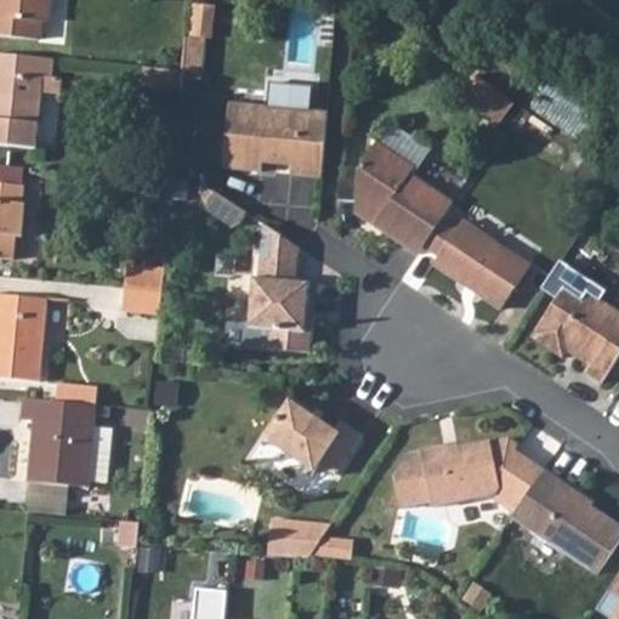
[(0,32),(38,37),(40,20),(46,20),(49,0),(0,0),(0,32)]
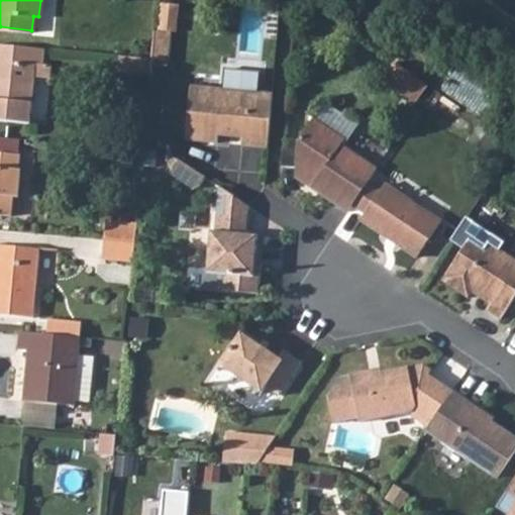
[(155,29),(152,58),(170,59),(173,31),(155,29)]
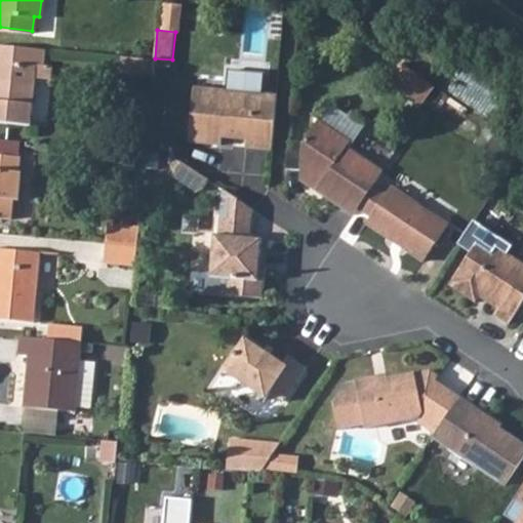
[(0,119),(30,123),(38,46),(0,42),(0,119)]
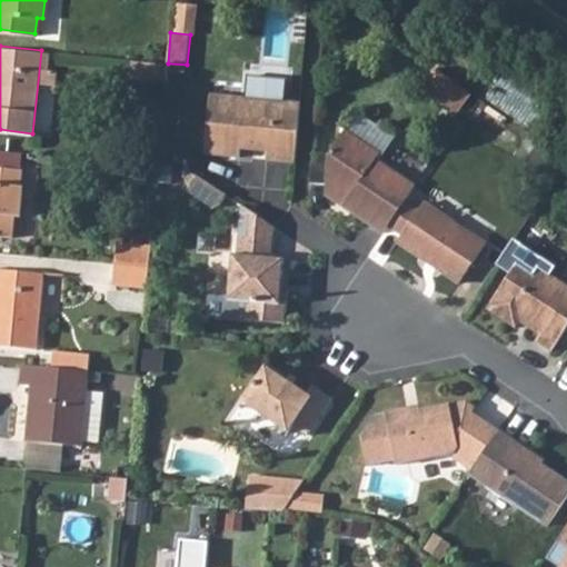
[(141,79),(166,82),(167,62),(131,59),(130,78),(141,79)]
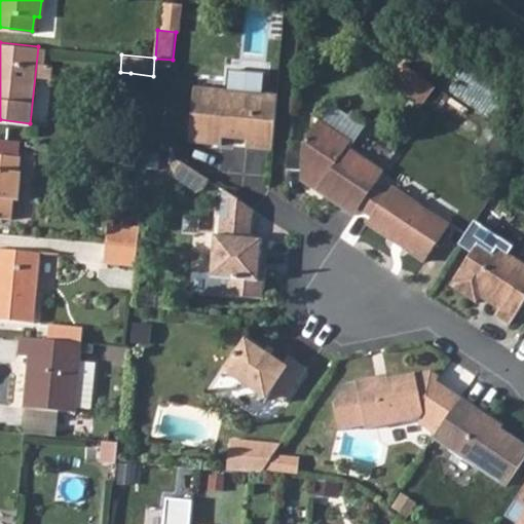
[(424,103),(438,84),(402,59),(388,77),(424,103)]
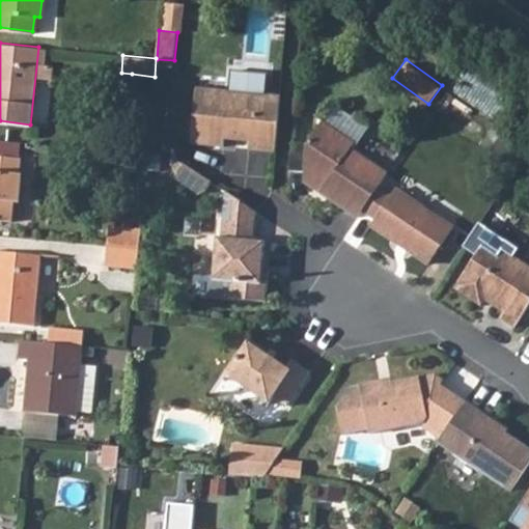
[(154,84),(155,77),(132,74),(131,81),(154,84)]
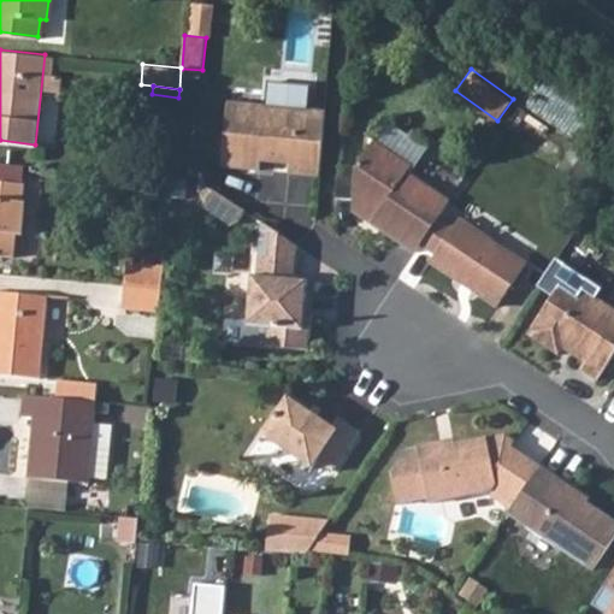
[(287,175),(319,178),(325,113),(301,110),(302,96),(299,92),(272,89),(267,93),(266,107),(226,104),(220,167),(259,171),(260,163),(288,166),(287,175)]
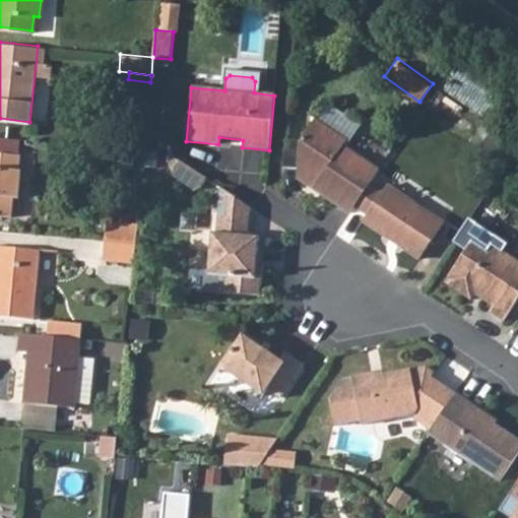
[(311,187),(350,212),(353,206),(370,183),(379,170),(342,145),(345,140),(314,119),(300,140),(298,170),(315,182),(311,187)]
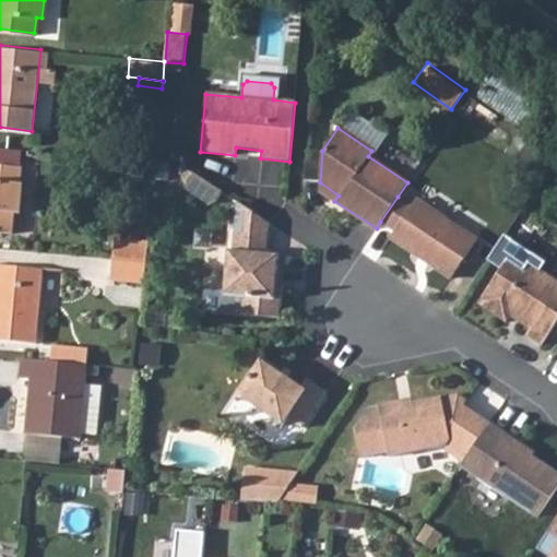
[(0,229),(11,232),(13,212),(20,213),(23,181),(20,181),(22,165),(0,162),(0,229)]
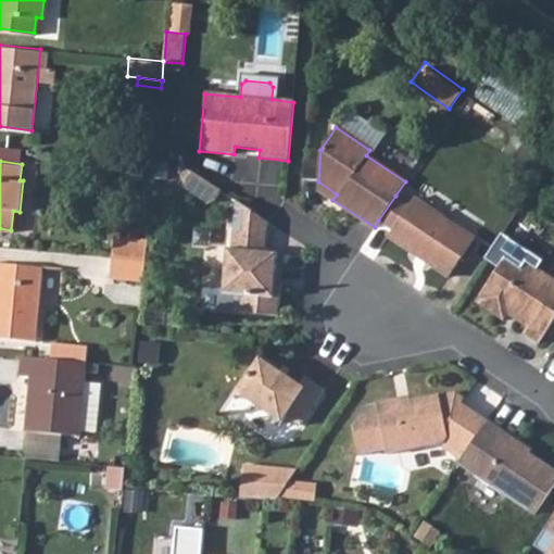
[(218,189),(190,170),(184,179),(184,187),(205,202),(213,199),(218,189)]
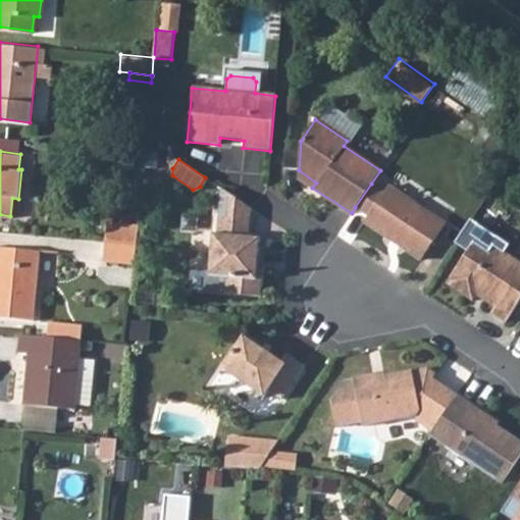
[(371,184),(355,207),(368,216),(364,221),(420,259),(445,223),(387,187),(383,193),(371,184)]
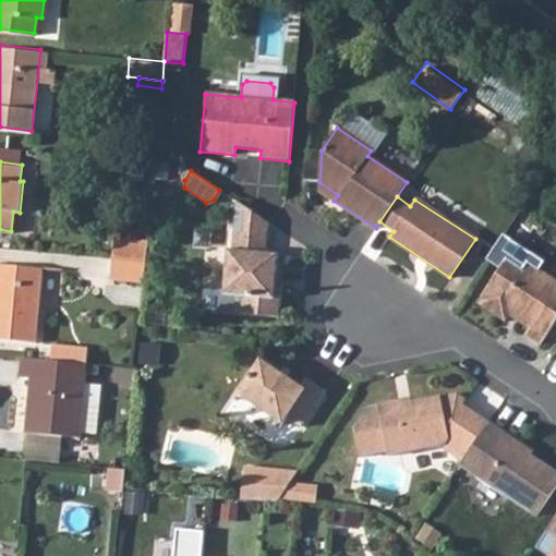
[(269,224),(233,200),(230,246),(226,246),(221,287),(202,286),(200,307),(238,311),(278,315),(281,286),(275,286),(277,253),(266,252),(269,224)]
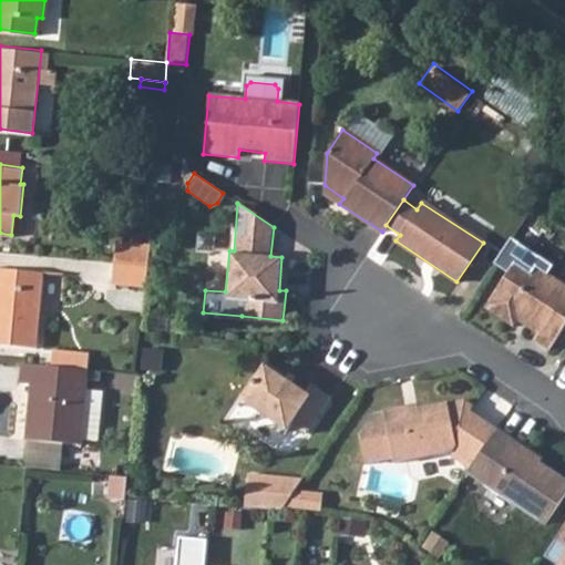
[(554,267),(511,239),(493,265),(507,275),(489,301),(490,304),(486,308),(512,326),(516,319),(535,332),(531,339),(547,349),(564,322),(564,286),(548,276),(554,267)]
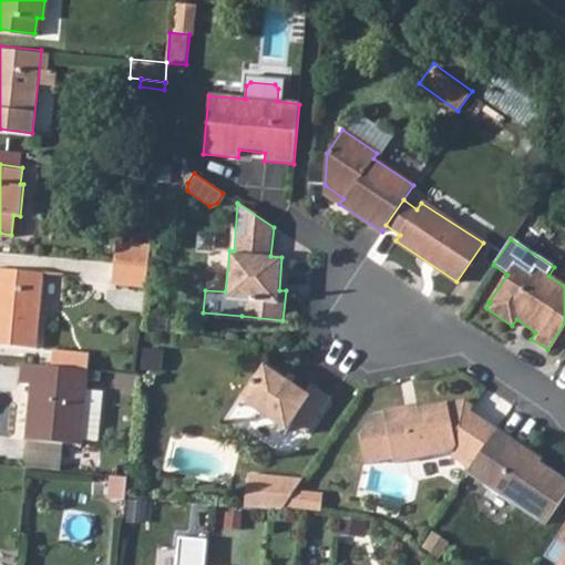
[(113,242),(112,263),(146,266),(149,245),(113,242)]
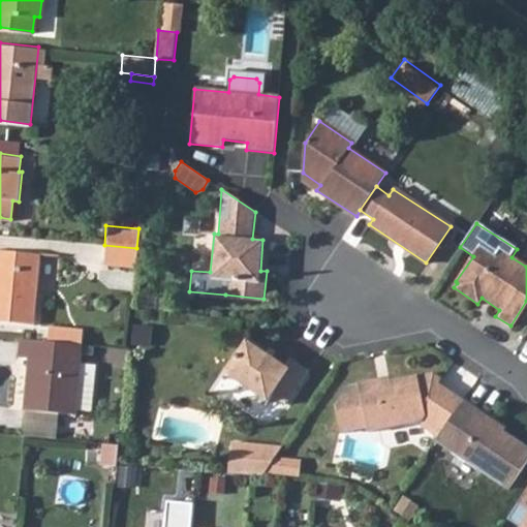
[(0,245),(18,247),(19,235),(0,233),(0,245)]
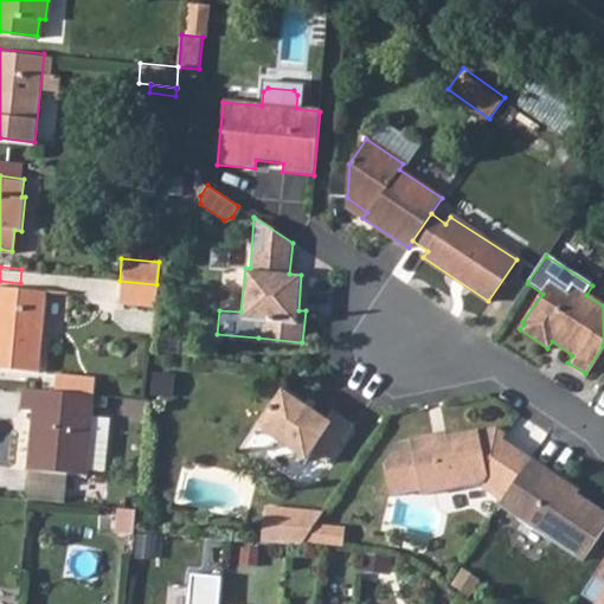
[(154,307),(156,284),(120,281),(117,303),(154,307)]
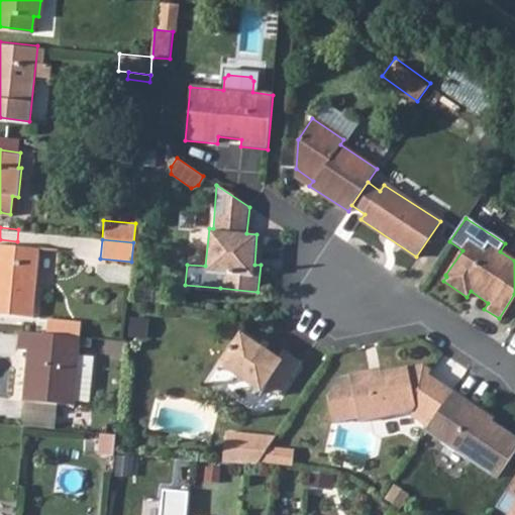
[(0,312),(32,316),(40,248),(0,243),(0,312)]
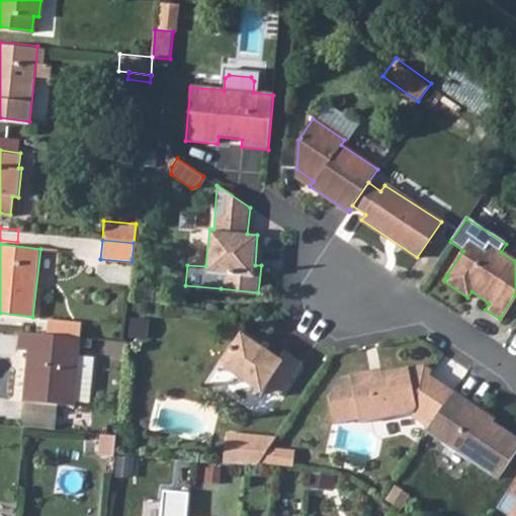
[(45,334),(66,336),(68,321),(47,318),(45,334)]
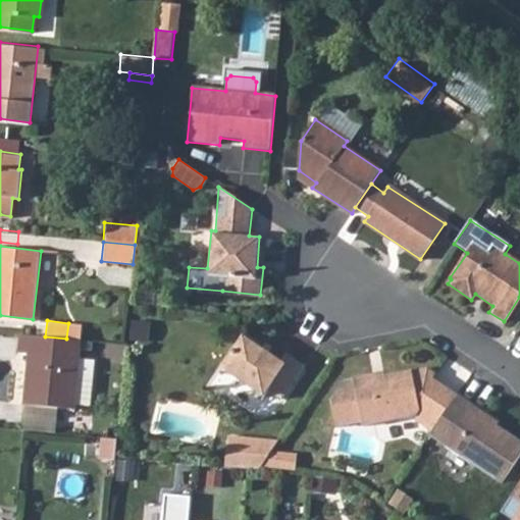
[(66,339),(79,340),(81,324),(68,323),(66,339)]
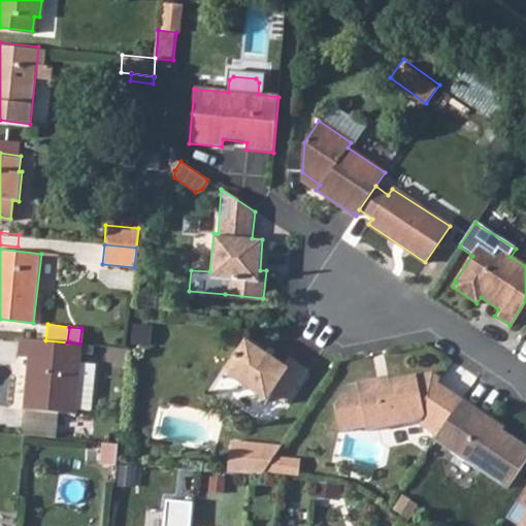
[(17,356),(28,357),(23,409),(56,413),(72,415),(72,409),(76,379),(79,343),(67,342),(45,340),(19,337),(17,356)]
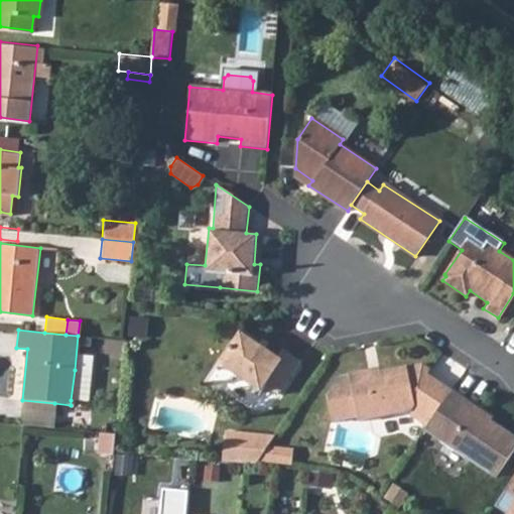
[(241,331),(219,363),(261,391),(265,385),(278,394),(300,362),(282,350),(278,356),(241,331)]
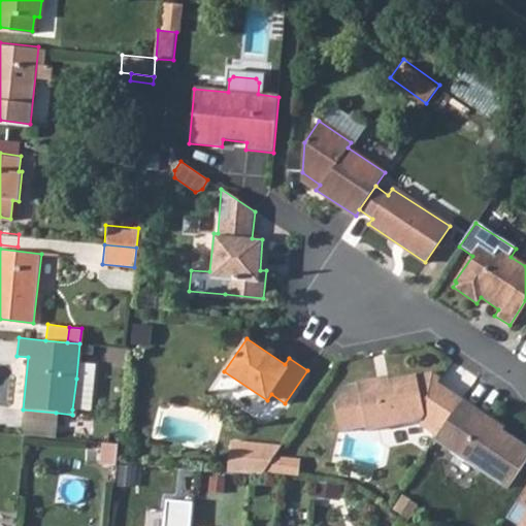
[(420,424),(436,435),(462,397),(438,382),(441,376),(433,371),(373,383),(373,379),(351,384),(337,404),(341,431),(366,426),(367,430),(419,420),(420,424)]
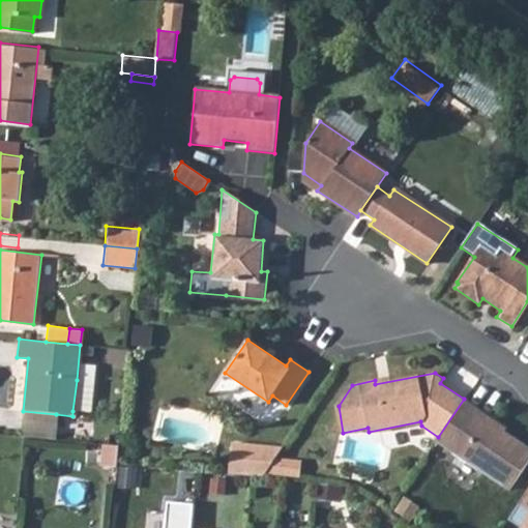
[(77,380),(72,411),(88,413),(91,382),(77,380)]
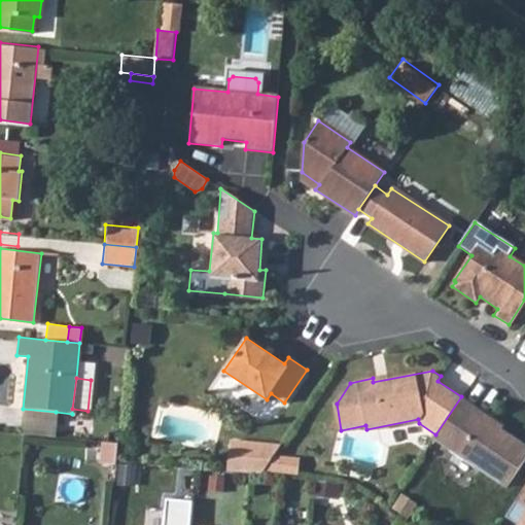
[(435,434),(433,440),(506,488),(524,459),(524,446),(502,430),(505,426),(461,396),(435,434)]
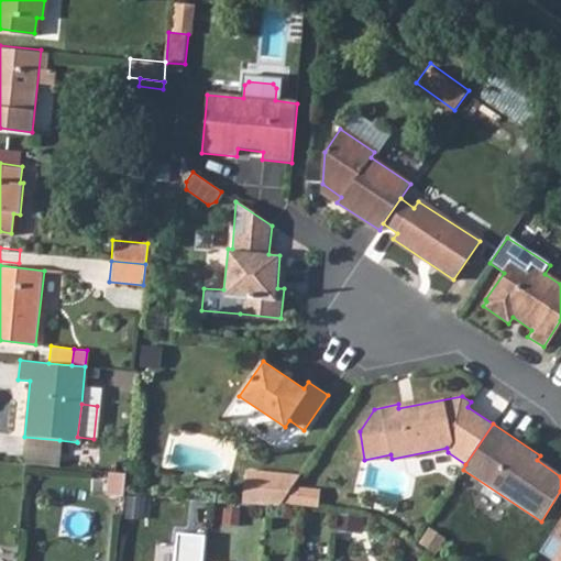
[(59,440),(24,437),(22,453),(58,457),(59,440)]
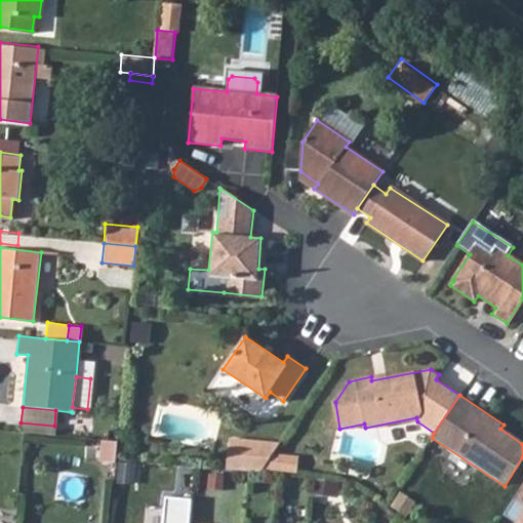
[(114,460),(116,440),(102,439),(99,459),(114,460)]
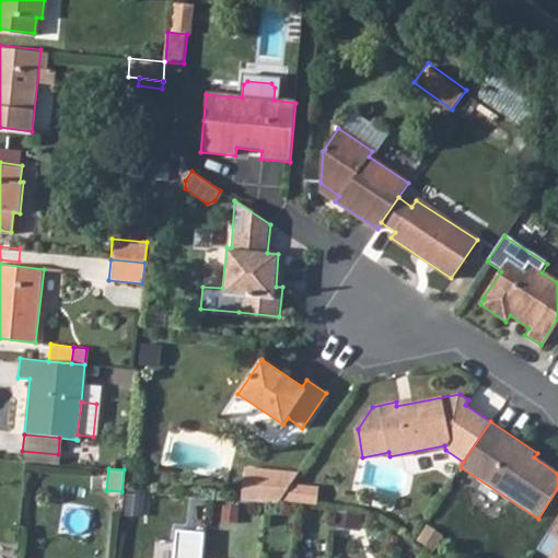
[(241,469),(237,502),(265,504),(275,506),(297,475),(241,469)]
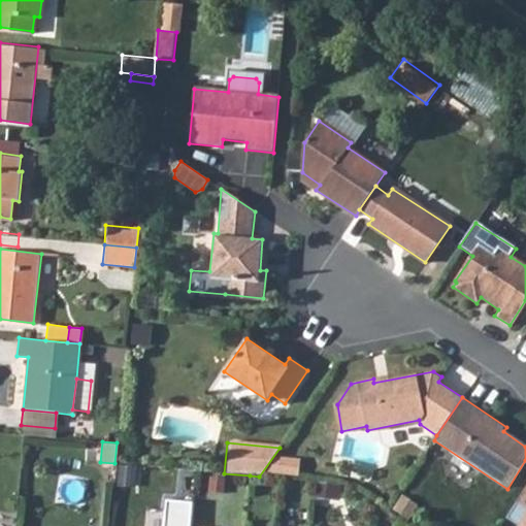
[(525,525),(525,487),(517,502),(506,518),(519,525),(525,525)]
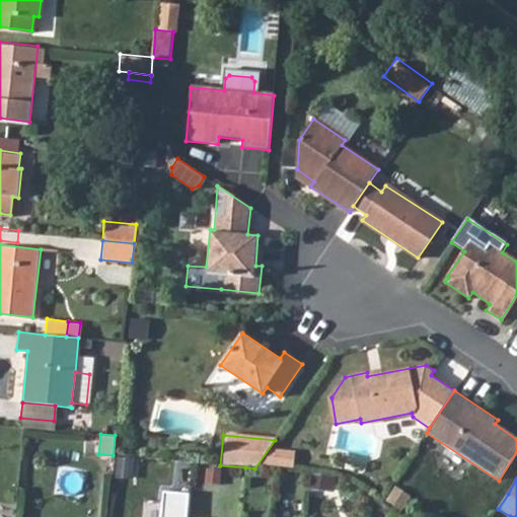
[(395,485),(384,499),(399,510),(411,496),(395,485)]
